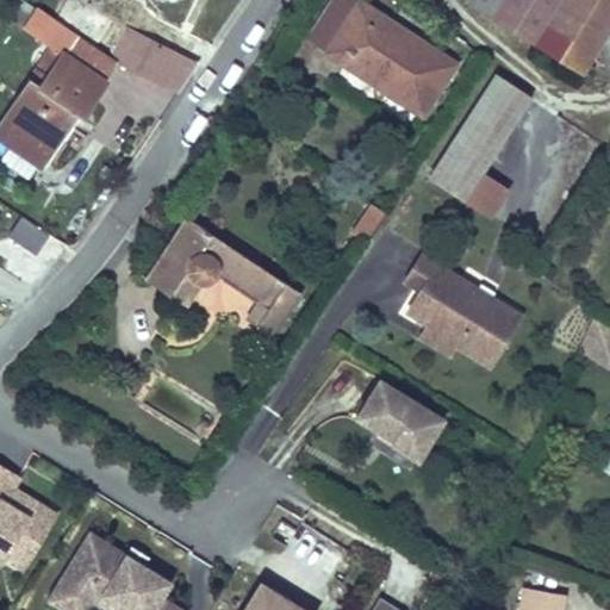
[(328,55),(360,7),(348,0),(330,0),(305,39),(328,55)]
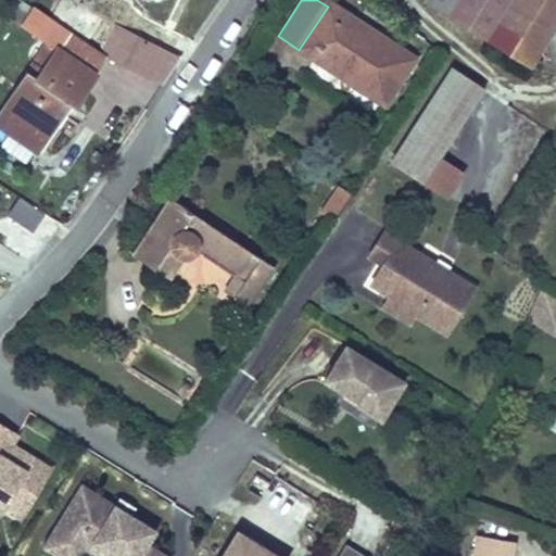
[(441,0),(438,7),(475,34),(494,0),(441,0)]
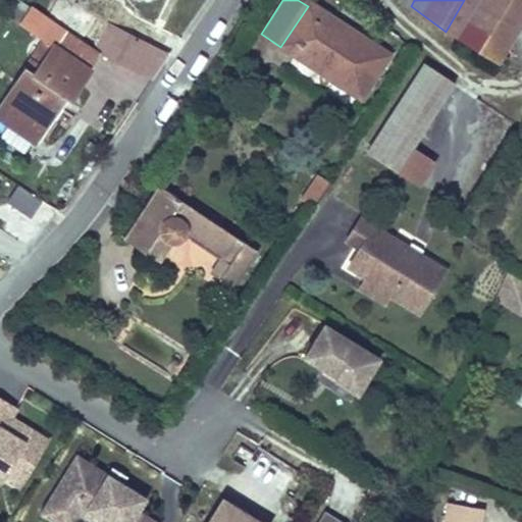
[(521,0),(464,0),(446,32),(487,63),(488,64),(521,8),(521,0)]
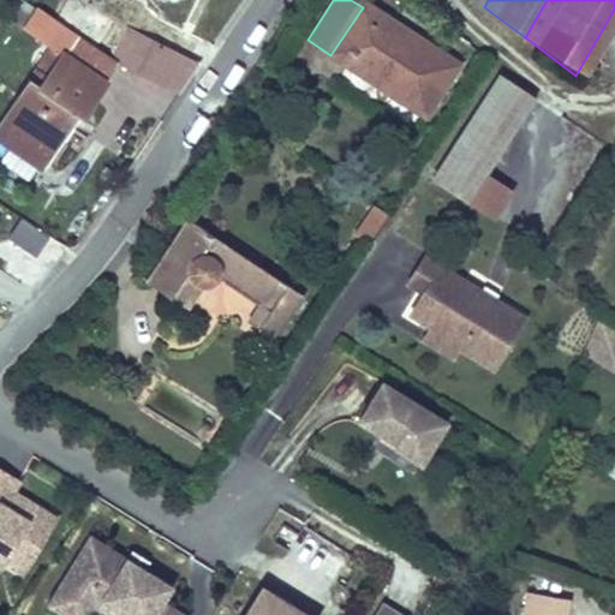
[(109,57),(35,6),(21,28),(48,46),(58,53),(61,48),(106,79),(117,64),(118,61),(109,57)]
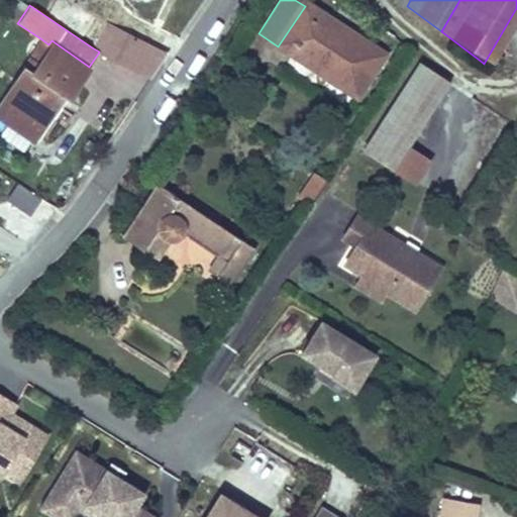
[(382,57),(305,6),(278,46),(354,98),(382,57)]
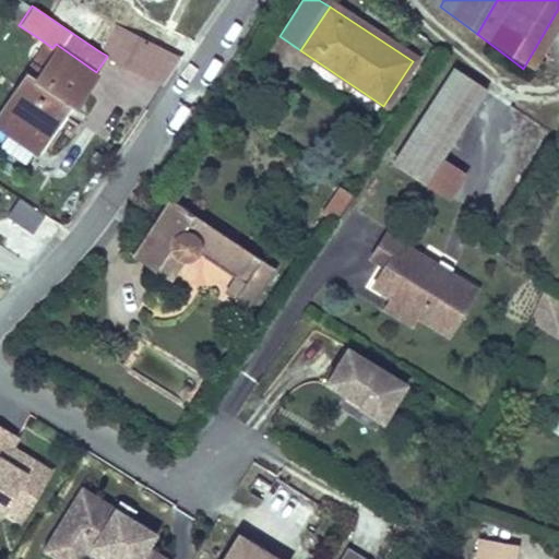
[(99,51),(107,56),(106,58),(163,86),(181,57),(115,23),(99,51)]
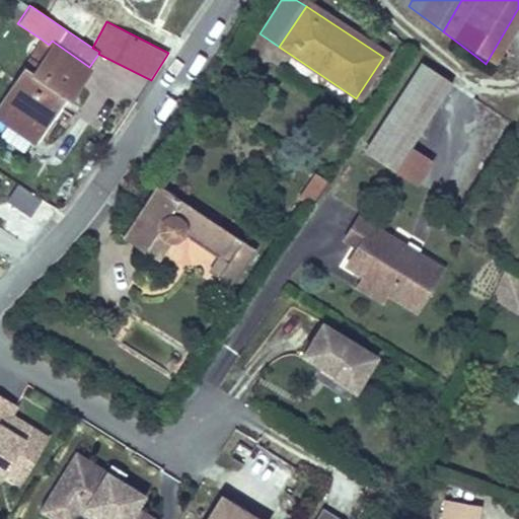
[(379,27),(377,26),(369,41),(386,52),(394,39),(379,27)]
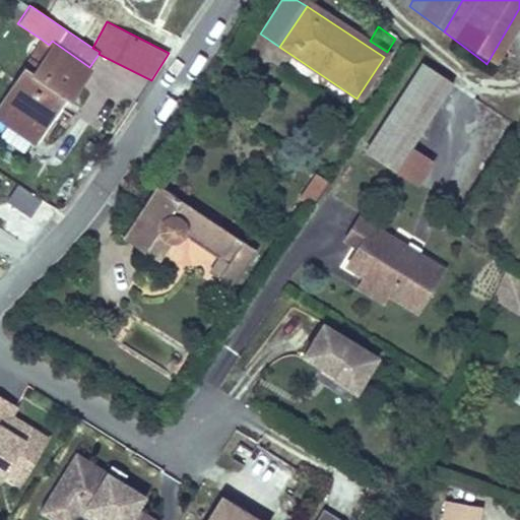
[(23,67),(30,72),(49,45),(41,39),(22,66),(23,67)]
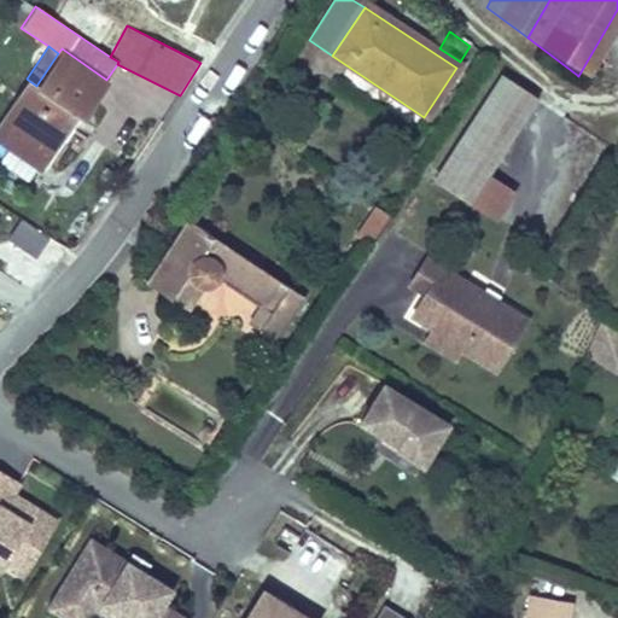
[(77,118),(83,122),(110,82),(106,80),(62,48),(58,53),(36,86),(34,88),(77,118)]
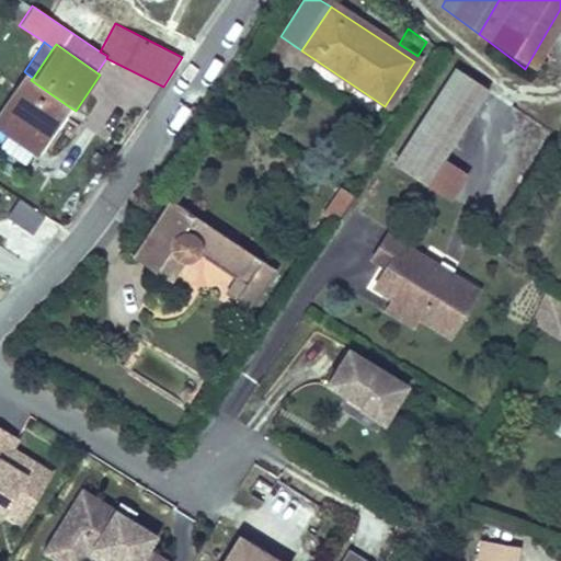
[(392,163),(450,201),(468,174),(445,159),(490,90),(455,67),(392,163)]
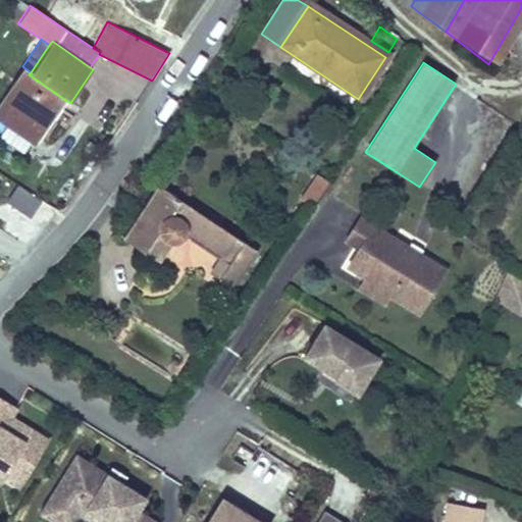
[(0,100),(0,122),(34,146),(65,100),(29,74),(31,72),(23,67),(0,100)]
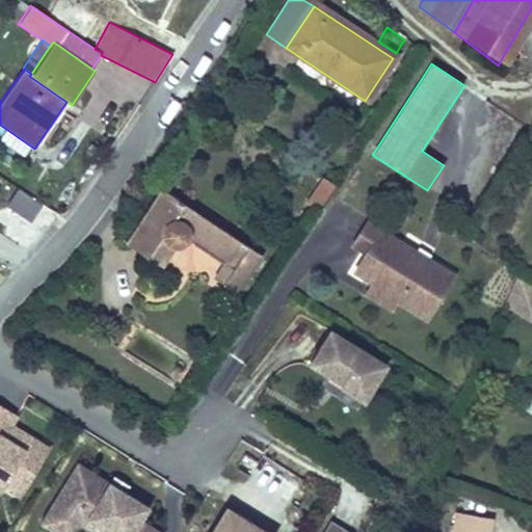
[(307,205),(318,212),(335,187),(321,179),(307,205)]
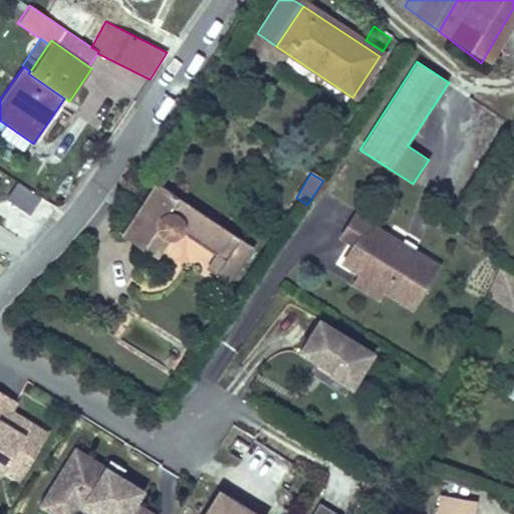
[(41,198),(18,182),(7,199),(29,214),(41,198)]
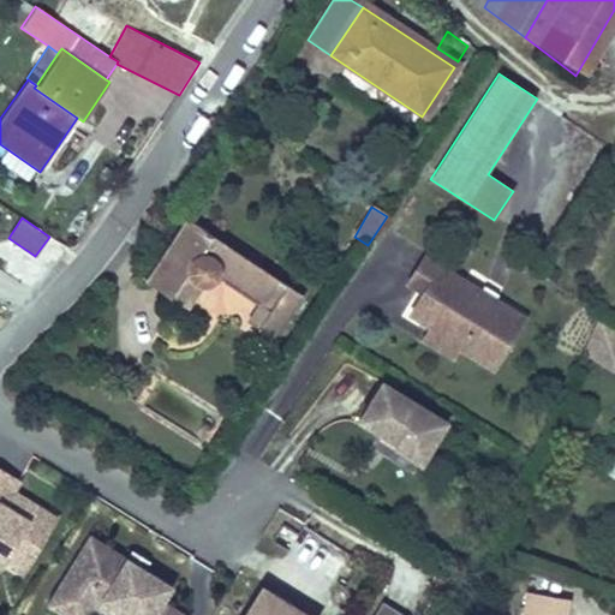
[(276,302),(264,323),(282,333),(306,287),(250,257),(183,220),(148,282),(173,296),(189,267),(193,281),(201,288),(208,288),(218,286),(226,275),(267,296),(276,302)]
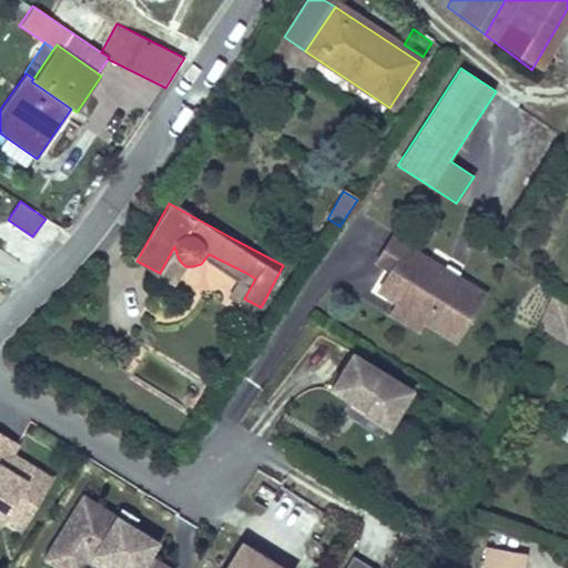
[(487,293),(392,234),(374,264),(388,272),(376,292),(395,304),(411,313),(409,316),(423,324),(455,344),(487,293)]
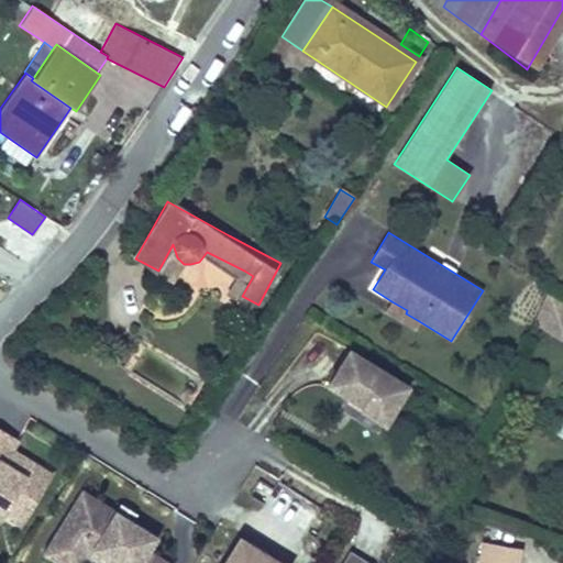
[(233,293),(242,296),(253,276),(244,271),(233,293)]
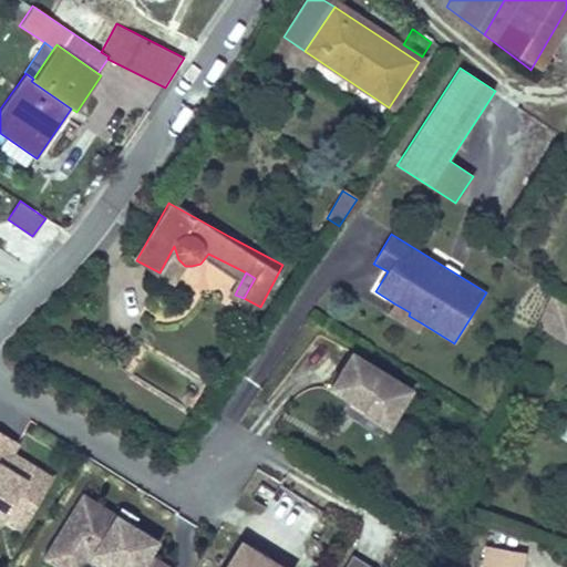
[(566,343),(566,298),(553,290),(537,326),(566,343)]
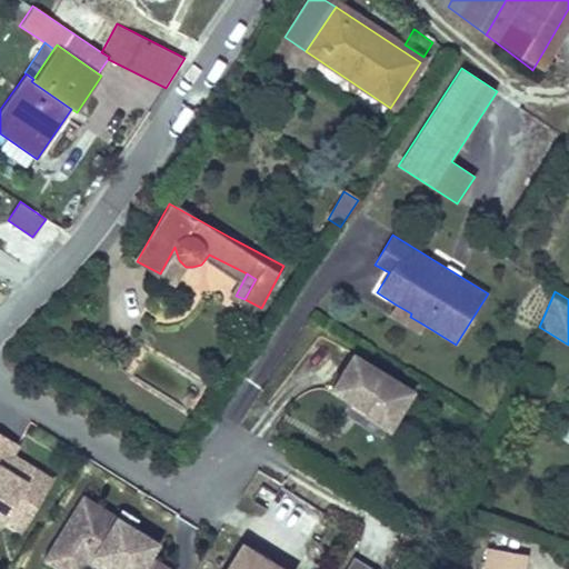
[(411,313),(396,305),(389,316),(419,333),(423,325),(410,317),(411,313)]
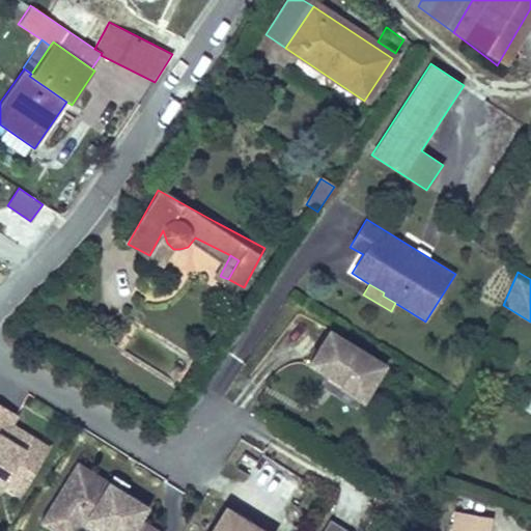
[(381,368),(327,333),(307,365),(324,374),(324,375),(338,384),(337,388),(359,402),(381,368)]
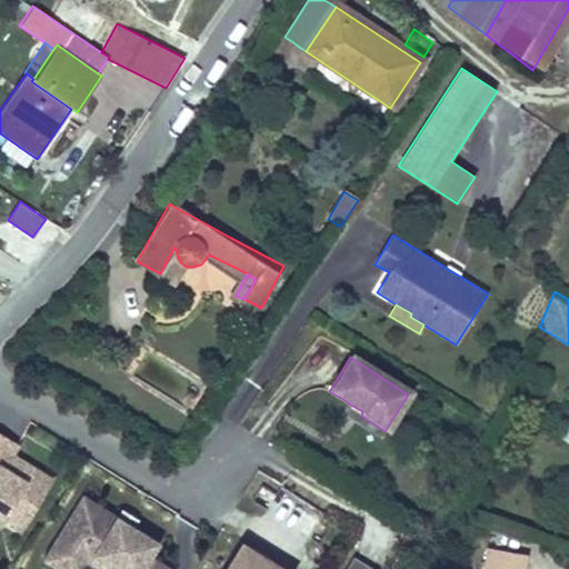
[(385,431),(361,416),(362,411),(347,402),(347,401),(337,416),(378,441),(385,431)]
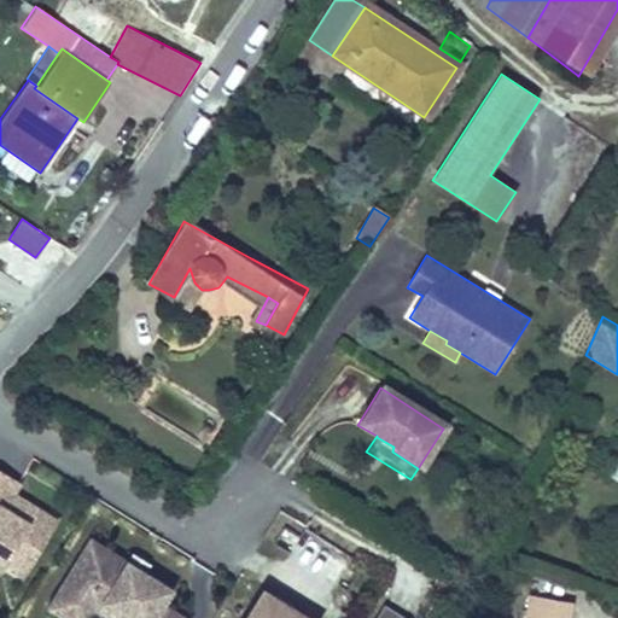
[(0,558),(19,571),(53,517),(30,502),(22,517),(3,503),(11,489),(17,479),(0,467),(0,558)]
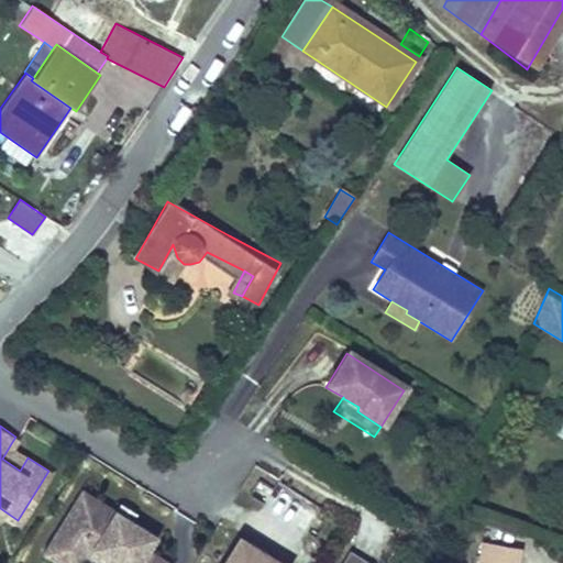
[(20,471),(28,457),(10,445),(2,459),(20,471)]
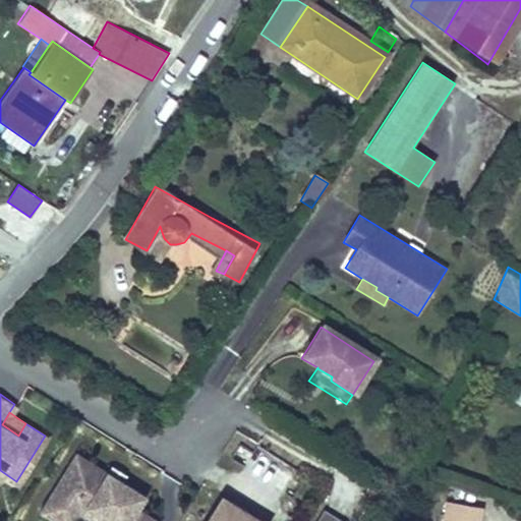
[(143,494),(118,477),(122,472),(110,465),(106,471),(74,451),(47,494),(77,512),(91,520),(156,520),(157,519),(135,506),(143,494)]
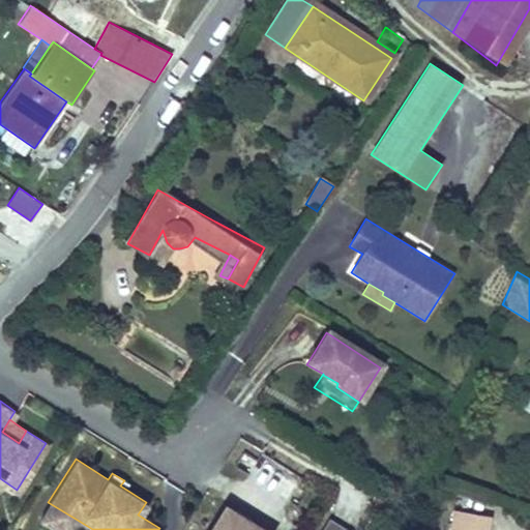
[(446,517),(478,526),(482,510),(449,501),(446,517)]
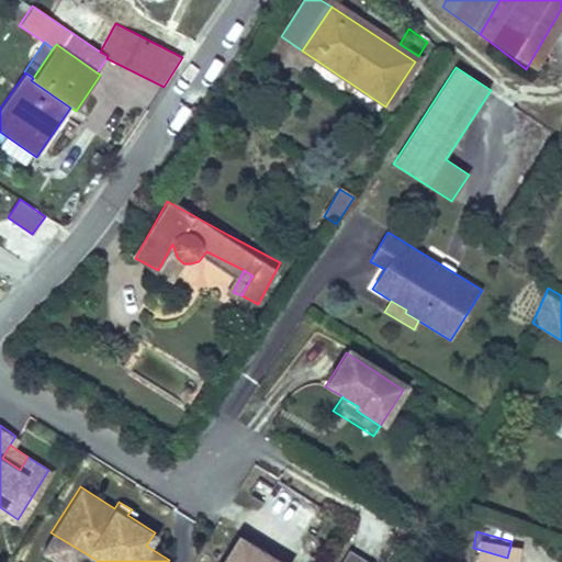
[(59,561),(77,561),(83,552),(51,532),(40,549),(59,561)]
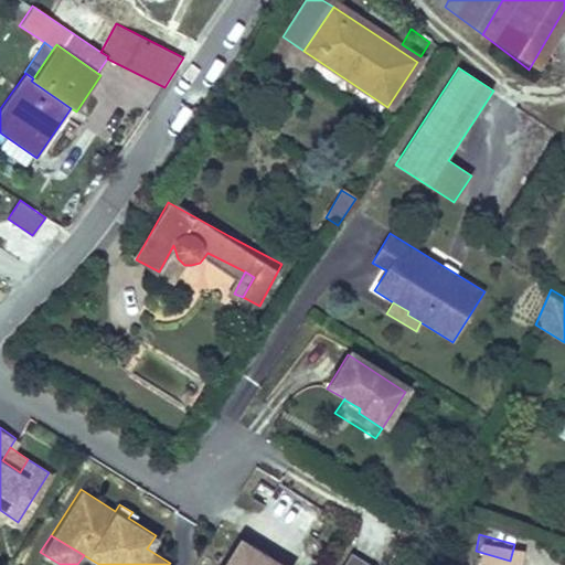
[(276,564),(237,541),(222,564),(276,564)]
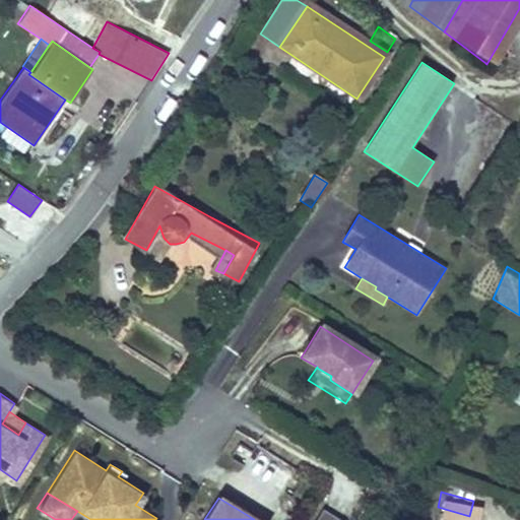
[(355,519),(362,512),(338,498),(324,519),(355,519)]
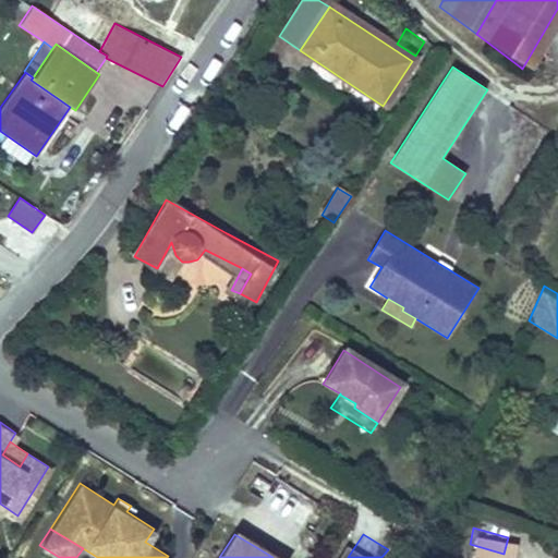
[(501,557),(504,554),(470,544),(465,557),(501,557)]
